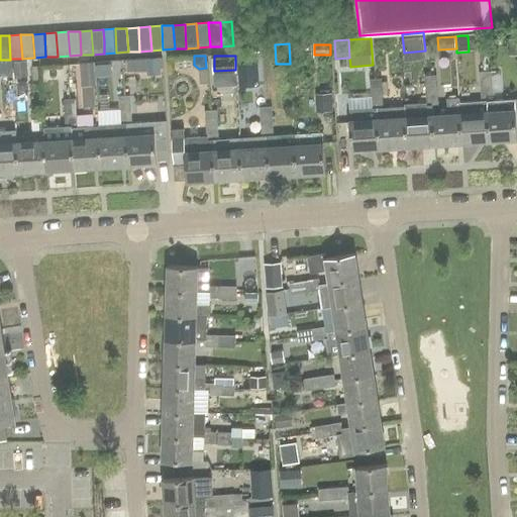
[(146,58),(126,59),(127,72),(146,71),(146,58)]
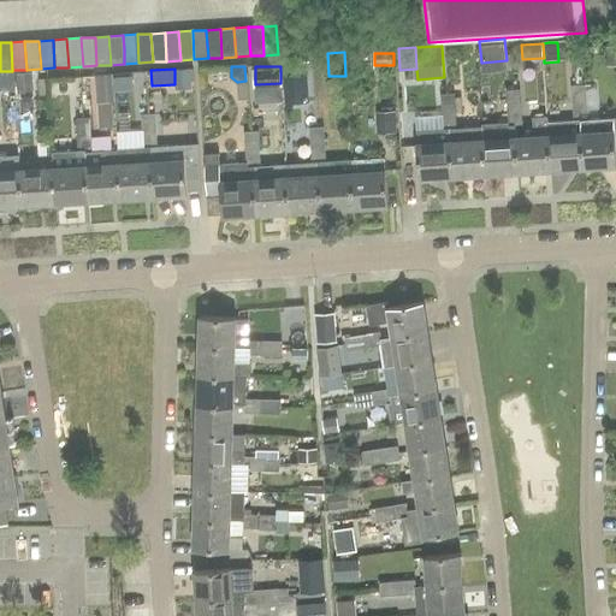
[(15,70),(12,71),(3,71),(4,90),(16,89),(15,70)]
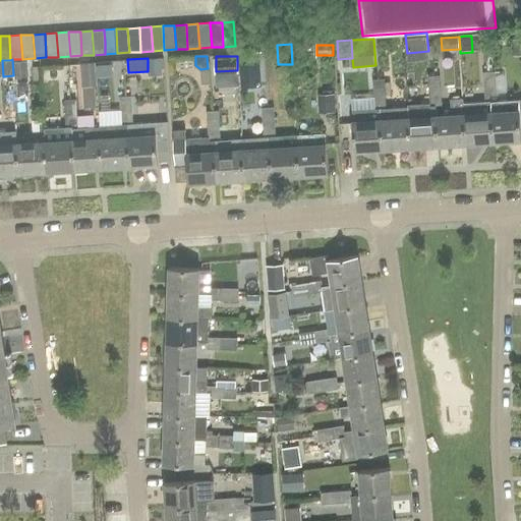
[(97,75),(113,74),(112,61),(96,62),(97,75)]
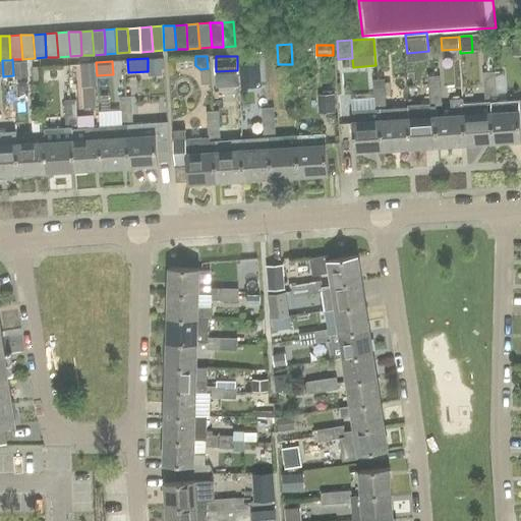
[(23,62),(13,62),(14,75),(24,75),(23,62)]
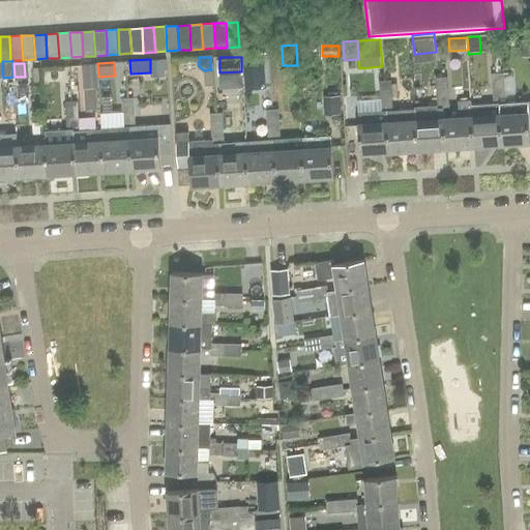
[(84,88),(98,87),(96,64),(82,65),(84,88)]
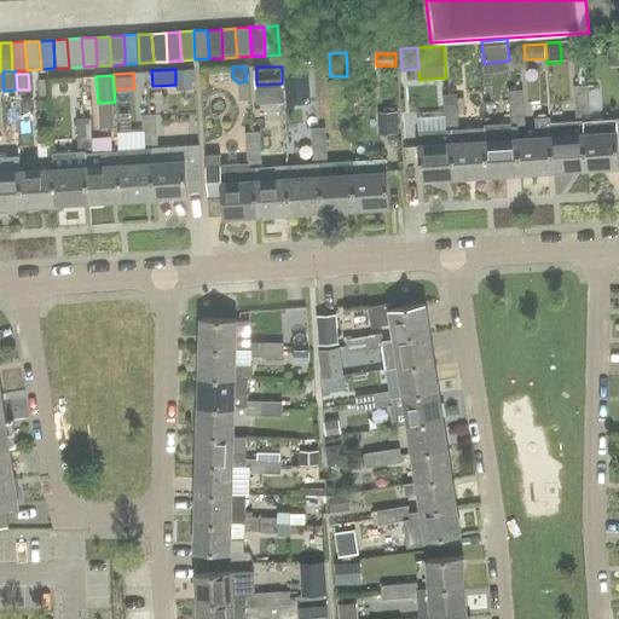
[(588,86),(579,87),(576,87),(577,104),(589,103),(588,86)]
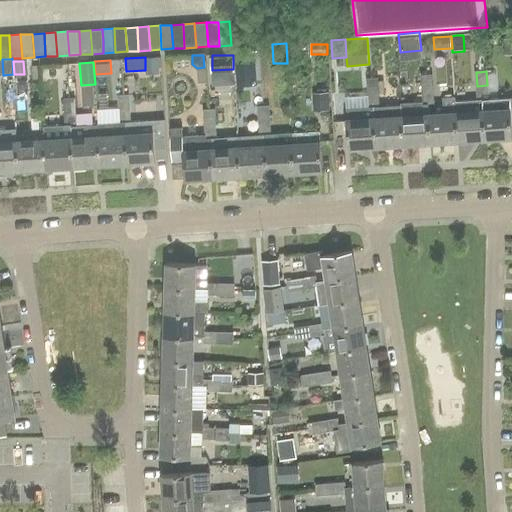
[(421,75),(422,90),(432,89),(432,75),(421,75)]
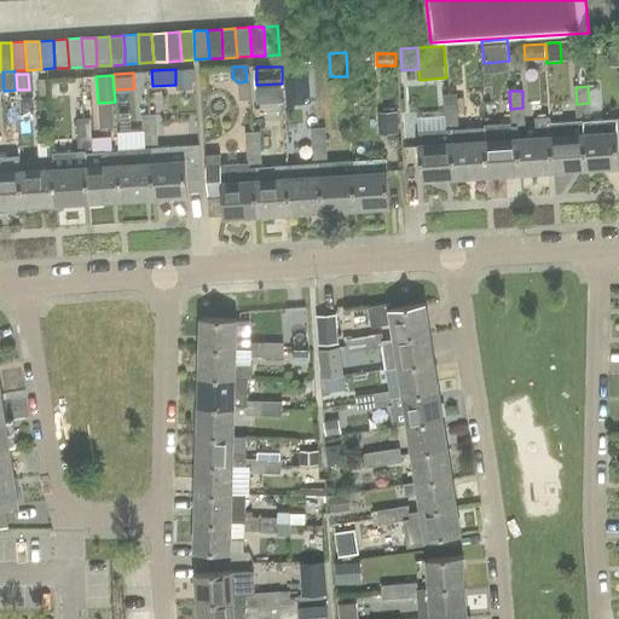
[(444,96),(445,113),(457,113),(456,94),(444,96)]
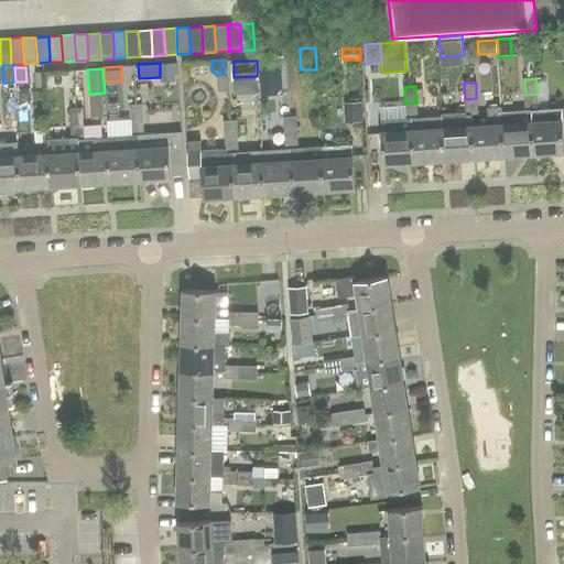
[(563,107),(549,109),(538,110),(537,94),(525,95),(527,110),(532,110),(534,154),(563,151),(563,107)]
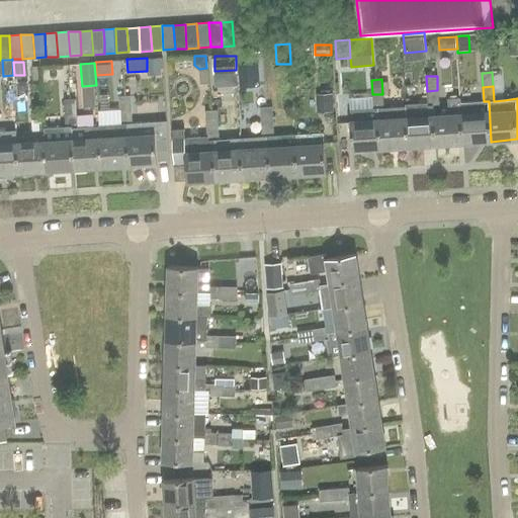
[(438,104),(437,90),(427,91),(428,105),(435,104),(438,104)]
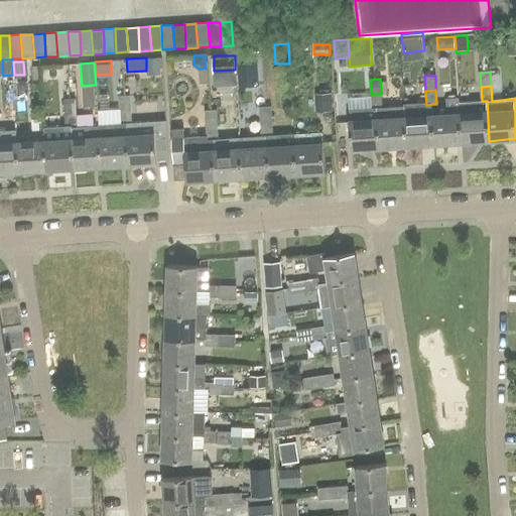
[(333,111),(333,94),(319,95),(320,111),(333,111)]
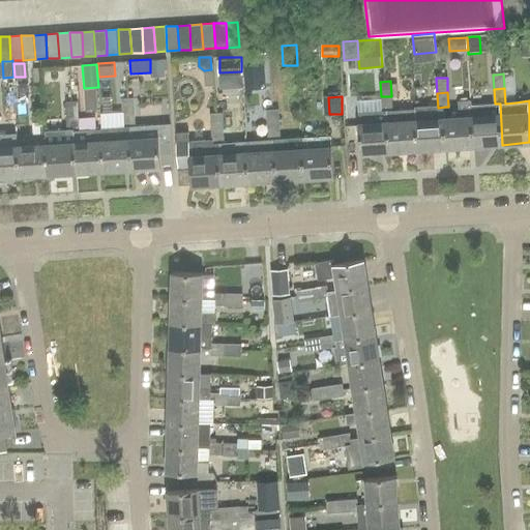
[(416,119),(417,119),(416,109),(392,111),(391,96),(381,96),(382,111),(387,111),(390,152),(418,150),(416,119)]
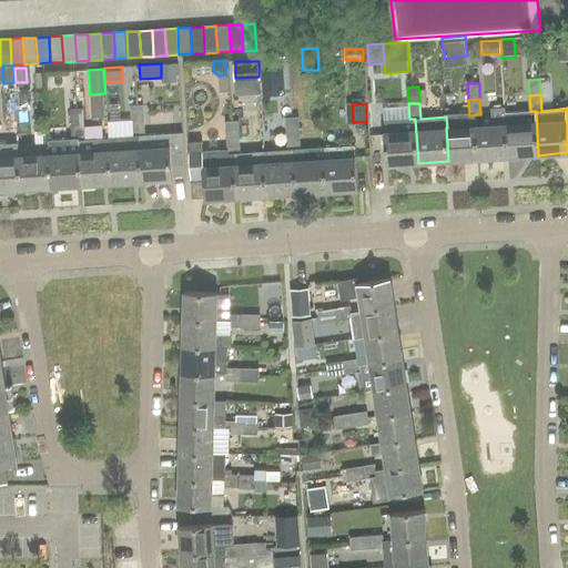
[(132,107),(132,122),(144,121),(143,105),(132,107)]
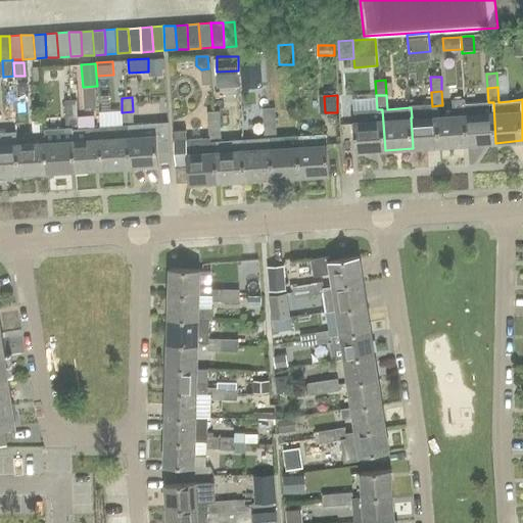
[(466,104),(467,104),(466,98),(453,99),(454,114),(439,115),(438,115),(440,146),(468,144),(466,104)]
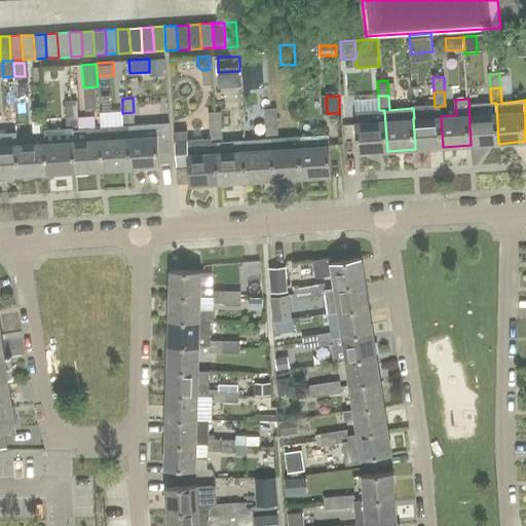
[(66,102),(67,116),(77,116),(76,102),(66,102)]
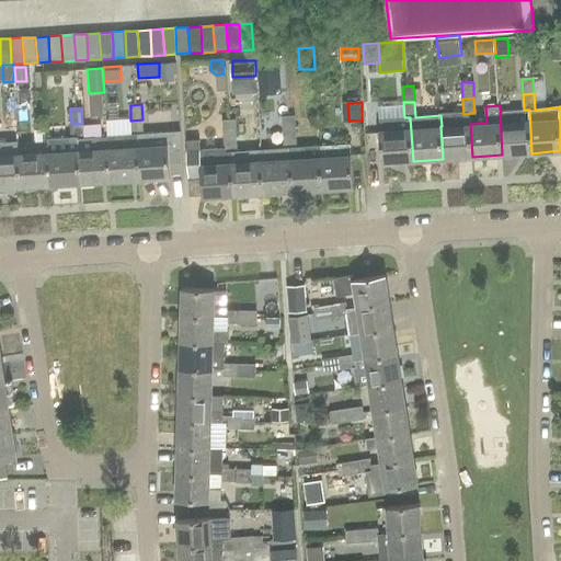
[(524,110),(501,112),(500,112),(502,155),(531,153),(529,110),(524,110)]
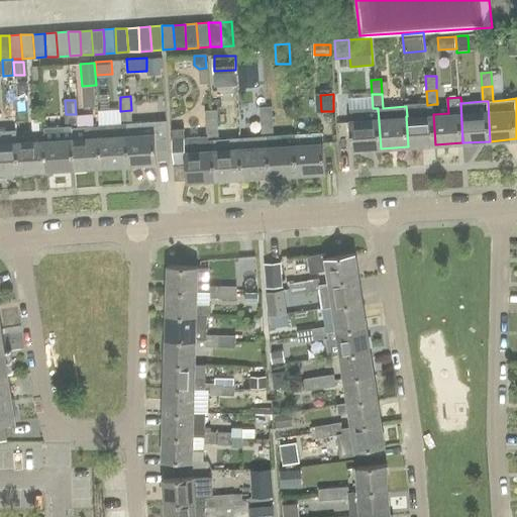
[(433,114),(434,114),(434,104),(427,105),(422,105),(423,115),(407,116),(406,116),(408,146),(435,144),(433,114)]
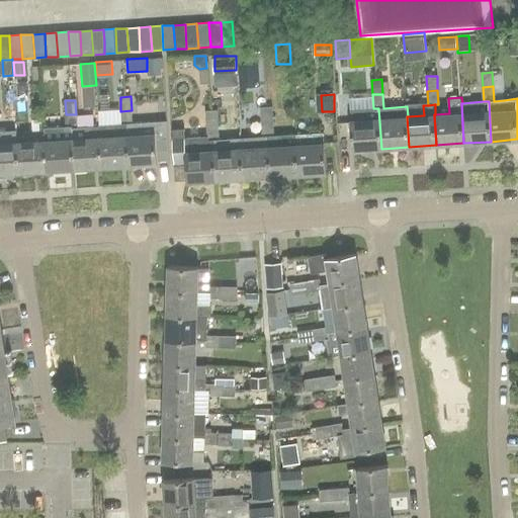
[(261,108),(262,122),(272,121),(271,107),(261,108)]
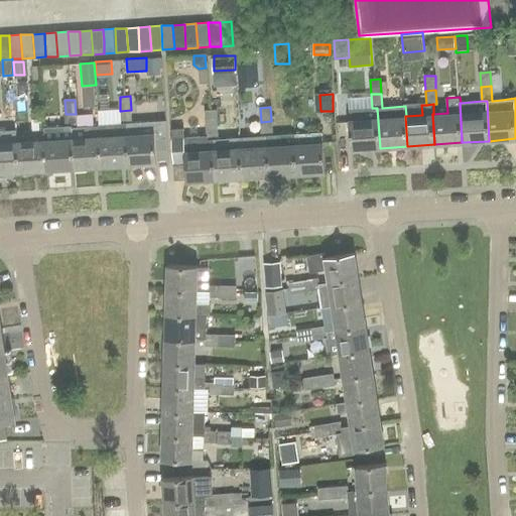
[(377,108),(372,108),(349,110),(352,150),(380,148),(377,108)]
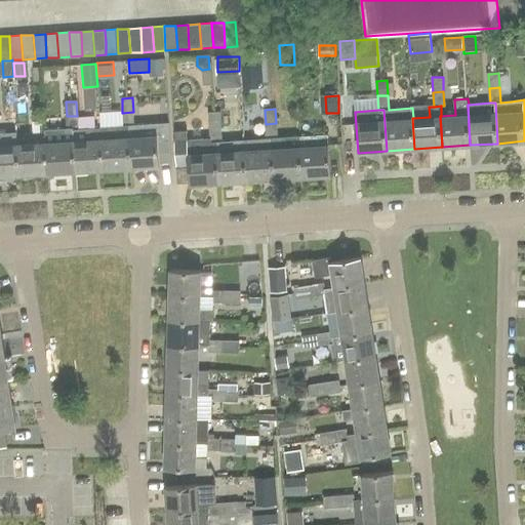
[(169,122),(145,124),(133,125),(133,112),(122,113),(123,127),(128,127),(129,137),(131,168),(160,166),(160,161),(171,160),(169,122)]
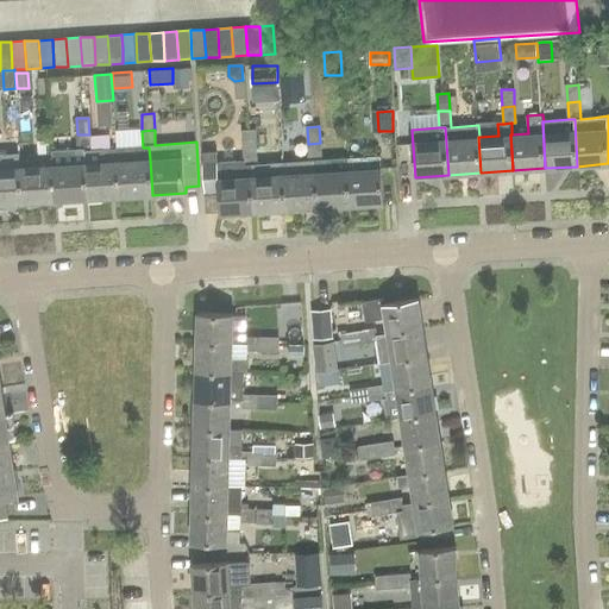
[(243,131),(244,148),(256,148),(255,131),(243,131)]
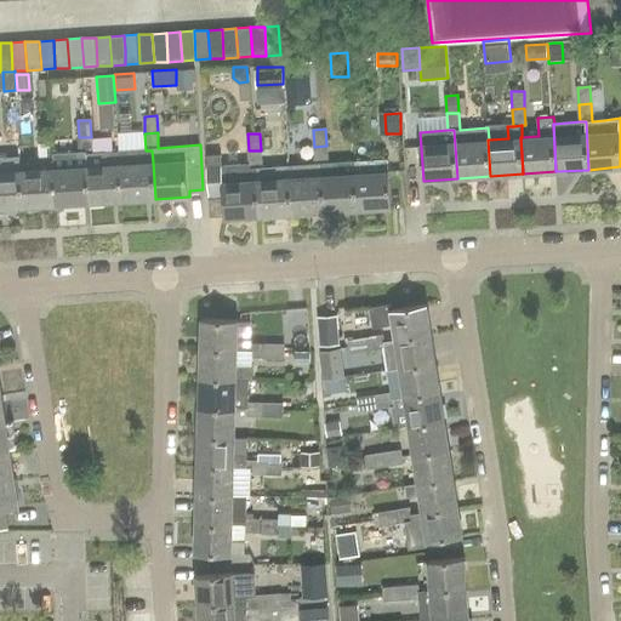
[(92,154),(91,137),(79,137),(80,155),(92,154)]
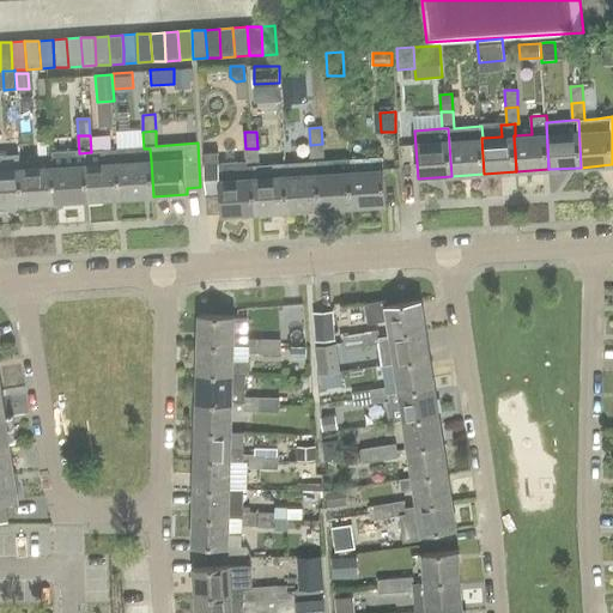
[(353,207),(350,159),(323,161),(322,144),(310,145),(311,162),(317,162),(319,174),(321,210),(353,207)]
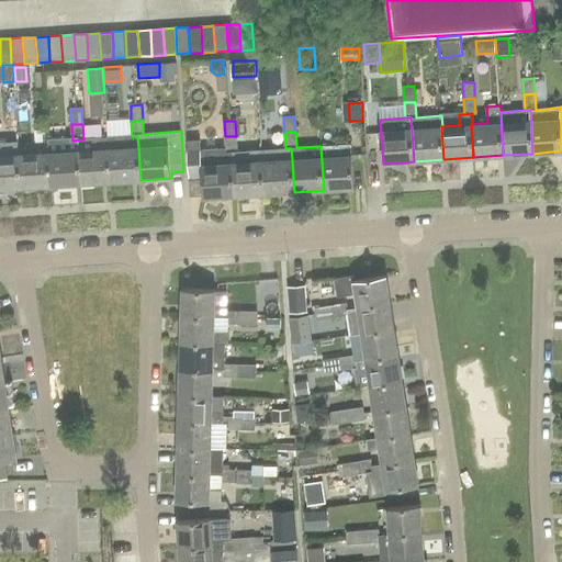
[(109,149),(111,148),(110,136),(97,137),(98,149),(79,150),(81,183),(111,181),(109,149)]
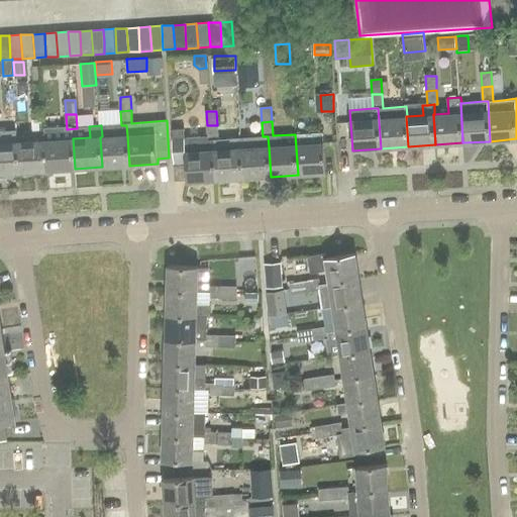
[(218,139),(217,125),(207,125),(208,136),(208,140),(214,139),(218,139)]
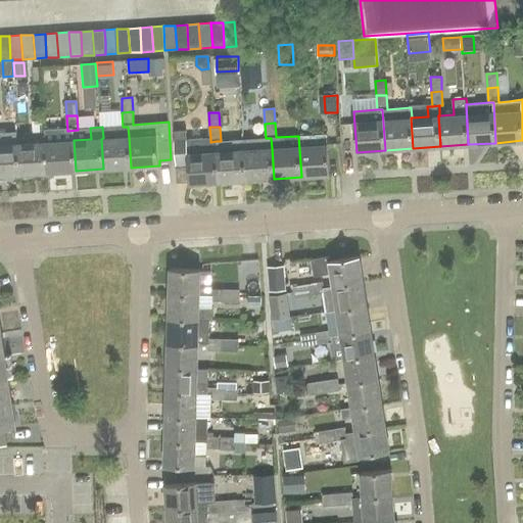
[(217,151),(217,141),(210,142),(210,138),(187,139),(186,131),(174,132),(177,167),(188,167),(190,184),(219,182),(217,151)]
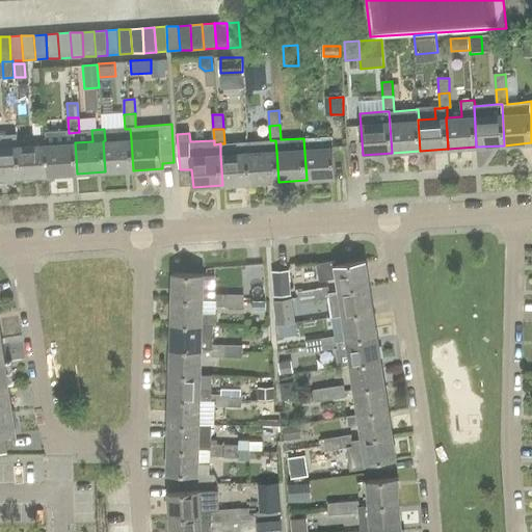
[(336,178),(334,147),(333,136),(303,138),(307,180),(336,178)]
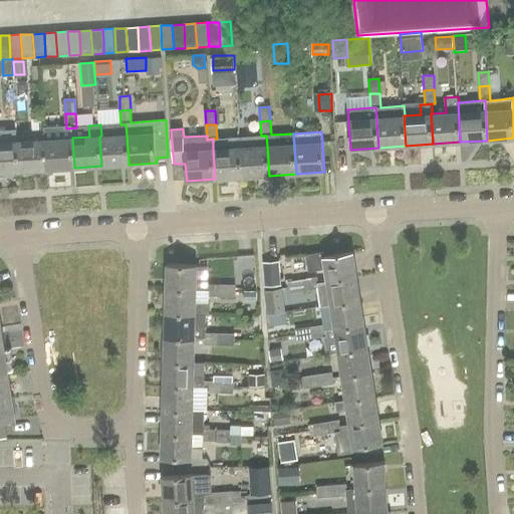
[(126,135),(101,136),(99,137),(101,166),(129,165),(126,135)]
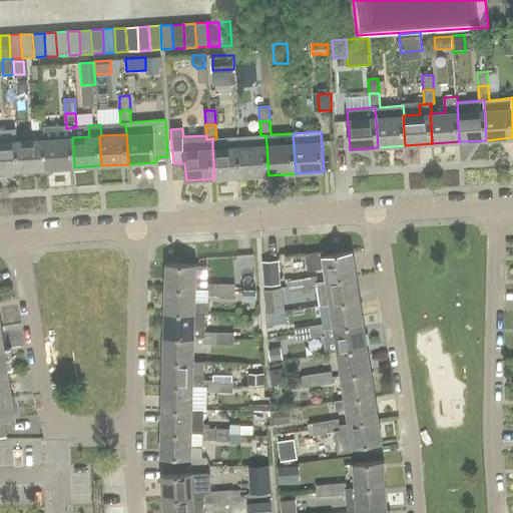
[(74,167),(72,137),(45,139),(47,169),(74,167)]
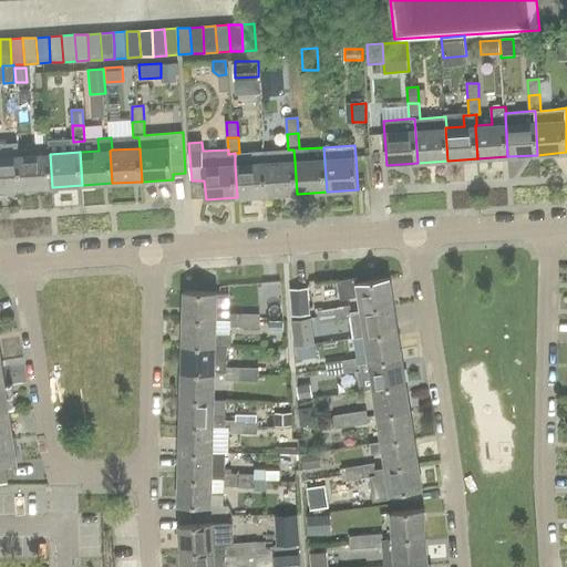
[(52,187),(50,154),(19,156),(21,189),(52,187)]
